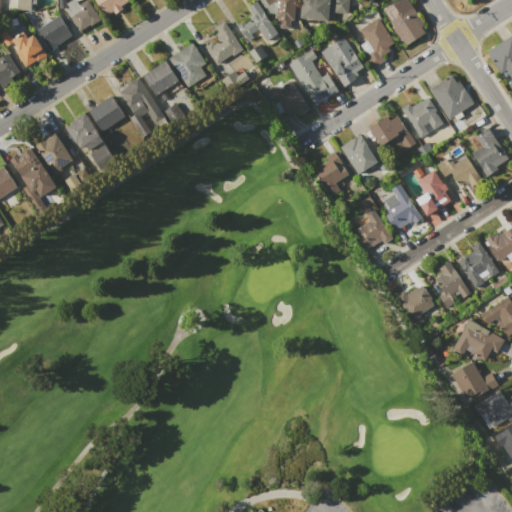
[(16,0),(31,0),(30,11),(16,10),(16,0)]
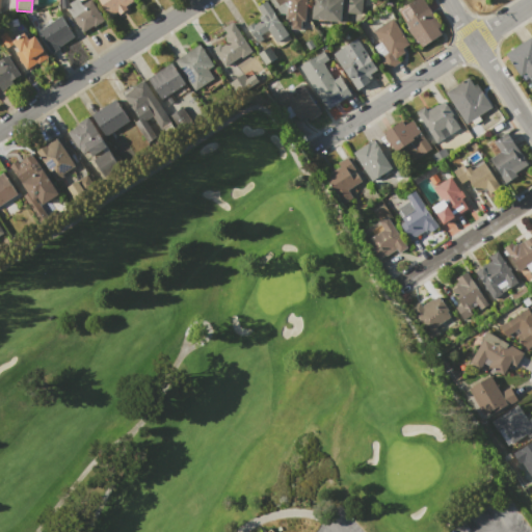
[(59,0),(68,0),(69,8),(60,8),(59,0)]
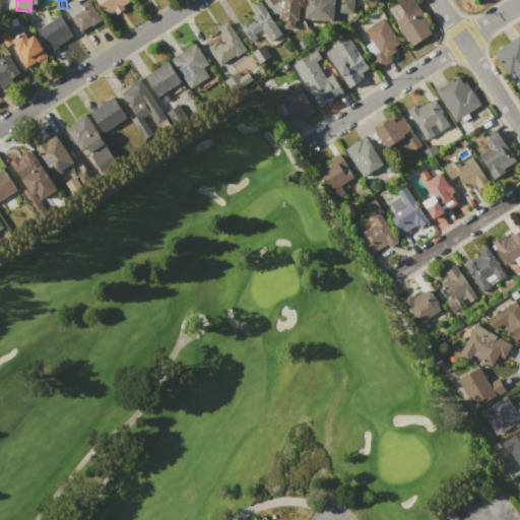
[(86,0),(88,0),(102,19),(92,25),(92,24),(80,33),(66,10),(70,7),(67,4),(73,0),(77,0),(80,4),(86,0)]
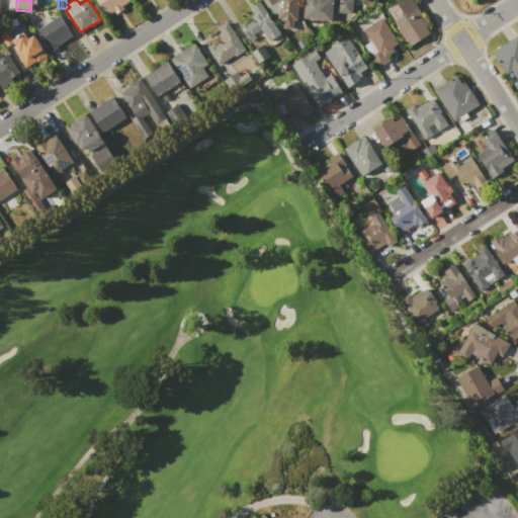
[(128,0),(130,1),(122,6),(124,9),(115,14),(113,11),(105,16),(95,0),(128,0)]
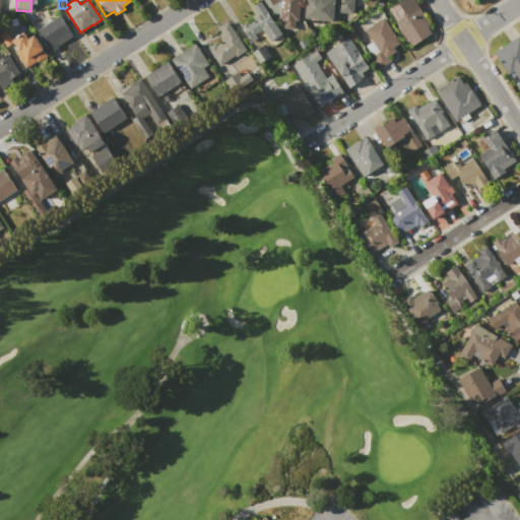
[(261,0),(281,35),(269,42),(262,29),(255,35),(258,39),(252,43),(241,26),(248,22),(249,24),(255,20),(253,18),(257,16),(251,7),(261,0)]
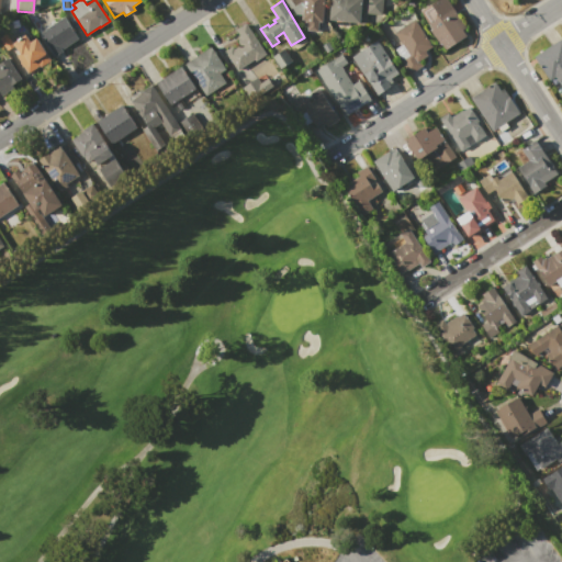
[(292,8),(291,9),(284,0),(323,0),(322,21),(327,21),(326,31),(318,30),(318,31),(307,30),(307,26),(304,26),(304,21),(302,20),(302,15),(298,14),(298,13),(295,14),(292,8)]
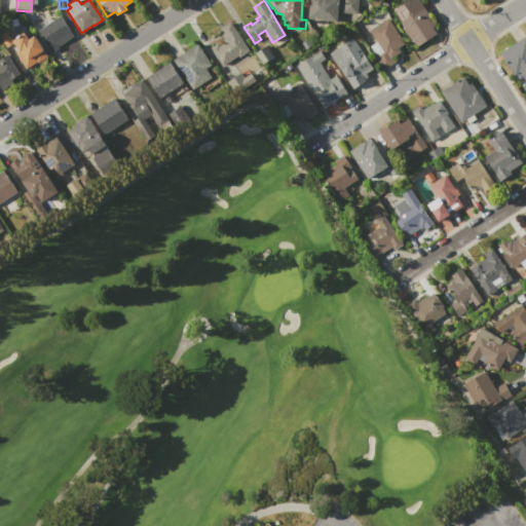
[(309,0),(338,0),(337,12),(336,22),(307,19),(309,0)]
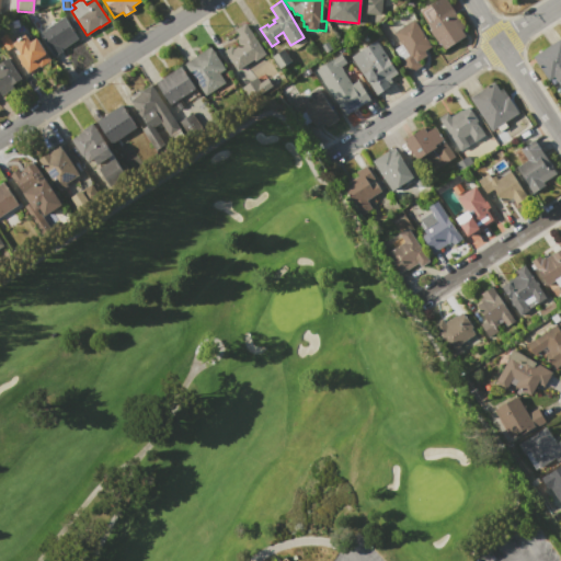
[(365,0),(380,0),(380,14),(365,13),(365,0)]
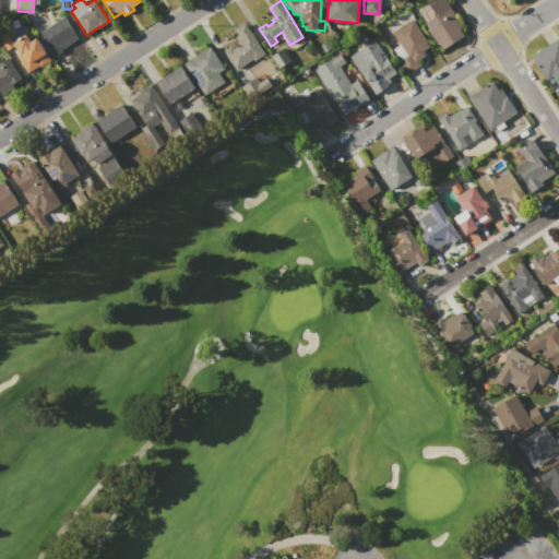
[(433,0),(445,0),(463,27),(461,30),(464,35),(442,49),(438,44),(437,45),(427,30),(429,30),(417,11),(428,4),(433,0)]
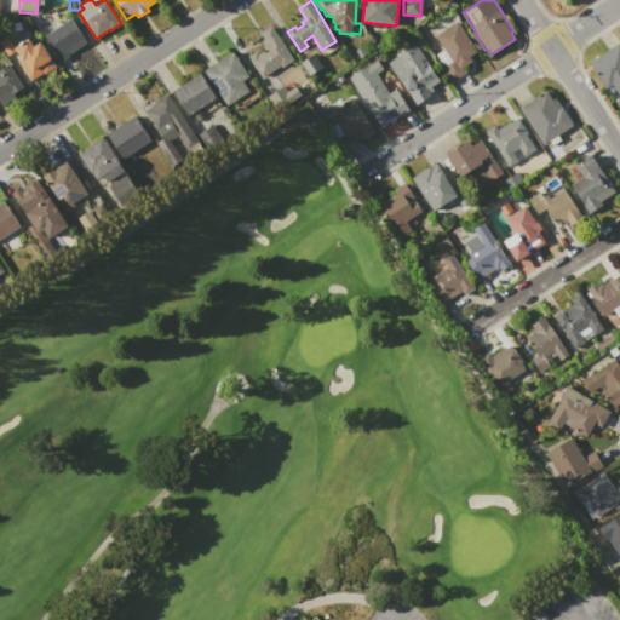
[(70,18),(86,42),(68,55),(69,56),(59,62),(56,55),(44,36),(70,18)]
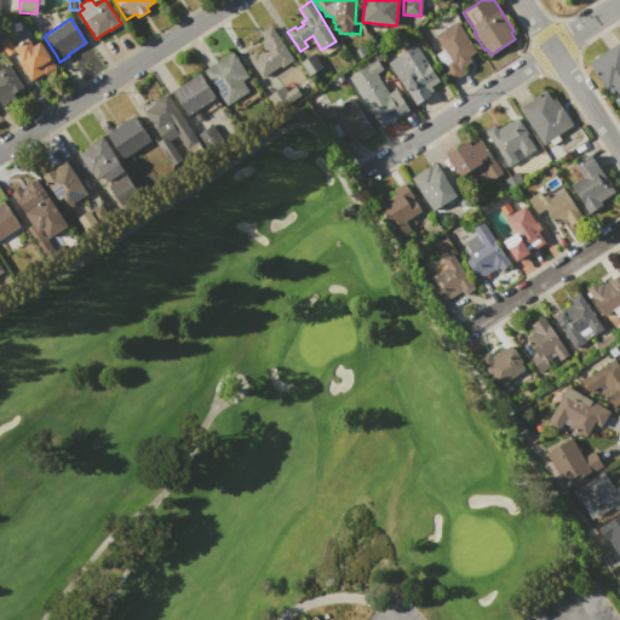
[(435,36),(458,22),(466,35),(465,35),(470,45),(471,44),(476,52),(469,56),(472,61),(463,68),(466,73),(452,82),(440,65),(442,64),(435,55),(443,49),(435,36)]
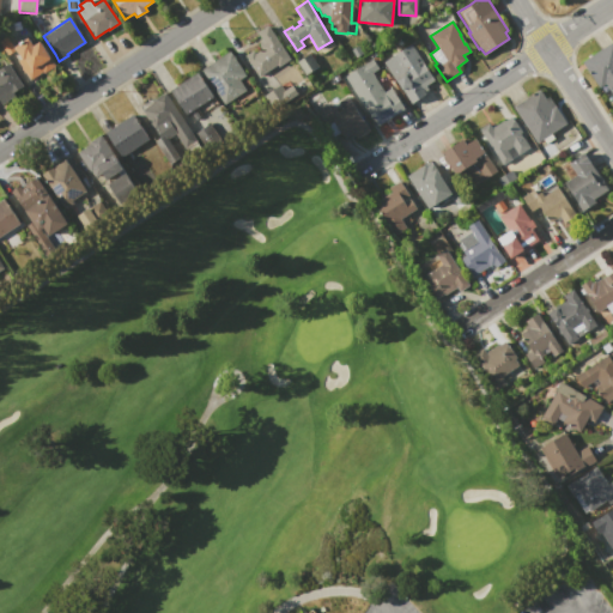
[(268,25),(291,59),(278,67),(277,65),(259,77),(246,56),(254,50),(255,53),(262,49),(259,43),(262,41),(258,32),(268,25)]
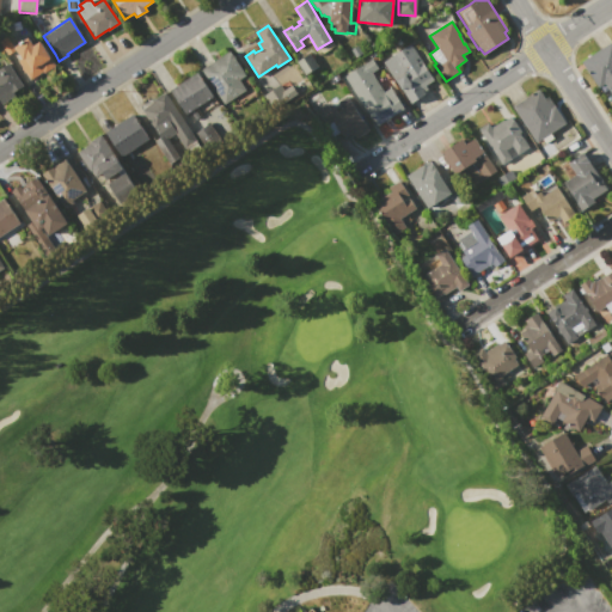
[(0,41),(6,37),(14,50),(7,56),(0,43),(0,41)]
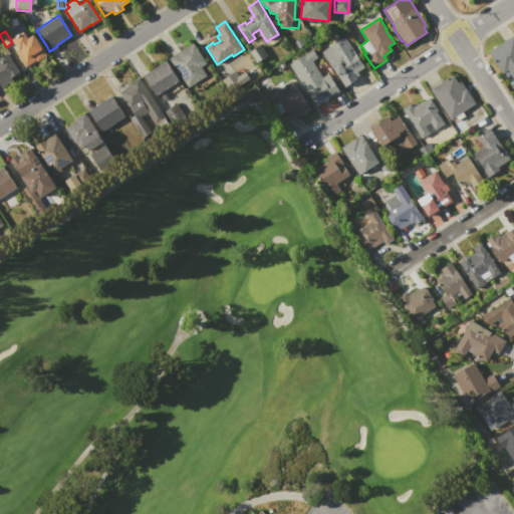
[(25,67),(15,51),(18,49),(11,39),(24,31),(28,38),(33,35),(46,55),(36,61),(35,60),(25,67)]
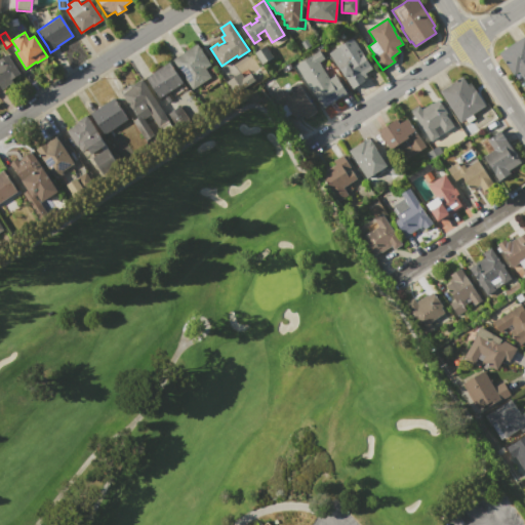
[(498,53),(524,36),(524,37),(524,83),(521,77),(522,77),(518,72),(514,75),(498,53)]
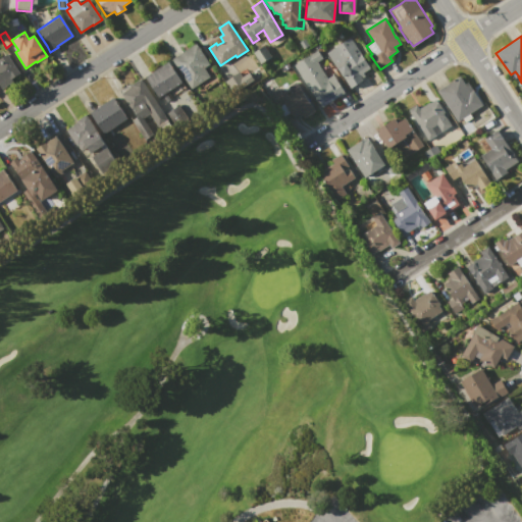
[(350,38),(370,68),(364,72),(366,76),(362,79),(364,81),(351,90),(336,68),(335,68),(326,53),(350,38)]
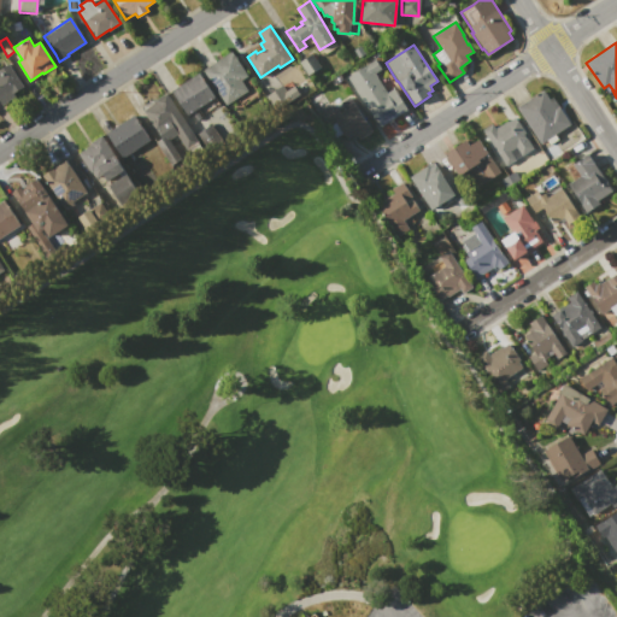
[(230,52),(236,59),(248,76),(241,81),(247,89),(225,105),(203,71),(230,52)]
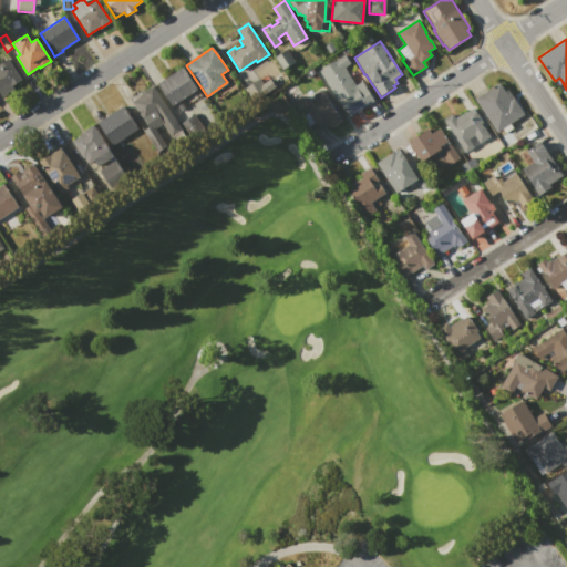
[(286,49),(295,61),(282,70),(274,58),(286,49)]
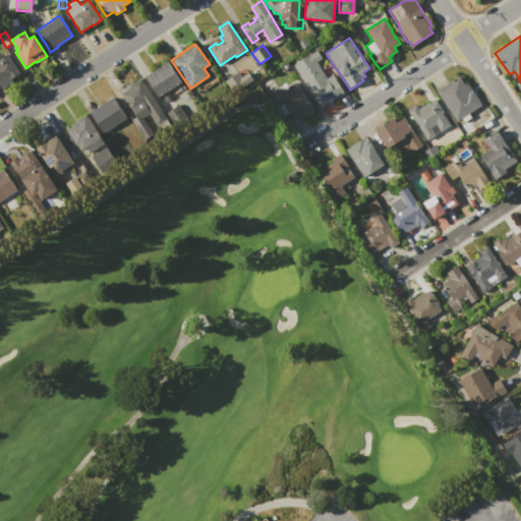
[(293,65),(316,50),(323,58),(316,62),(327,78),(333,74),(344,93),(321,108),(293,65)]
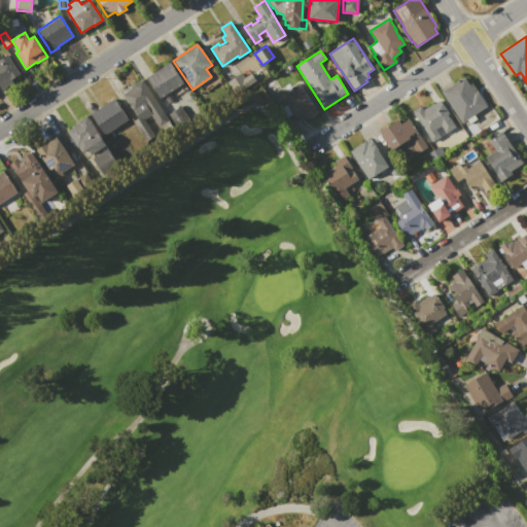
[(0,57),(5,55),(20,75),(0,88),(0,57)]
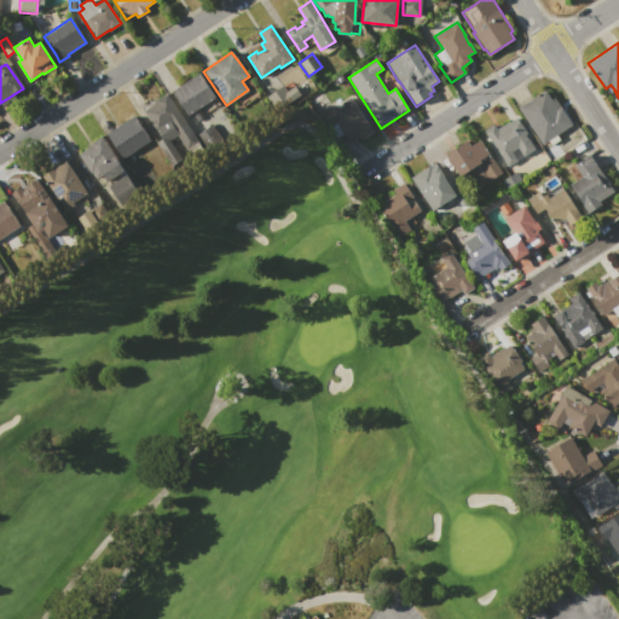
[(171,91),(198,73),(214,98),(187,116),(171,91)]
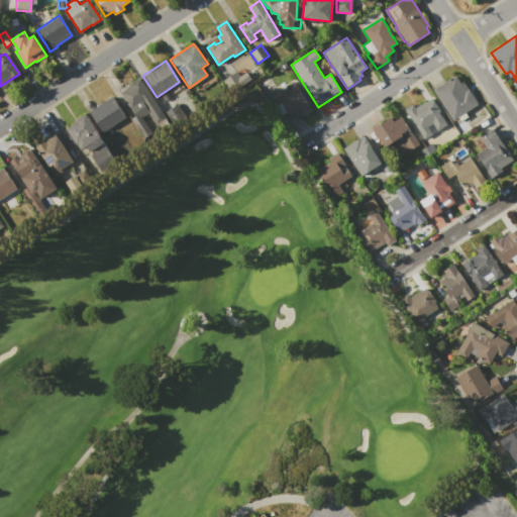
[(433,90),(455,76),(460,83),(463,82),(478,103),(464,112),(468,116),(460,120),(457,117),(453,120),(433,90)]
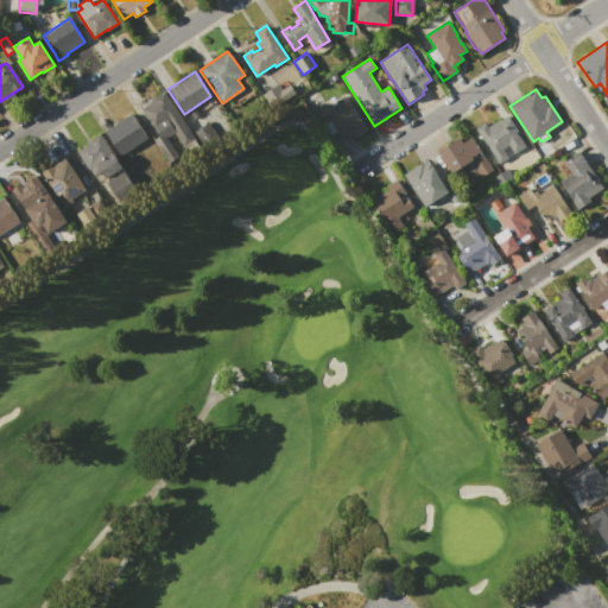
[(164,92),(195,139),(185,146),(165,116),(160,119),(162,120),(152,126),(139,106),(153,96),(154,99),(164,92)]
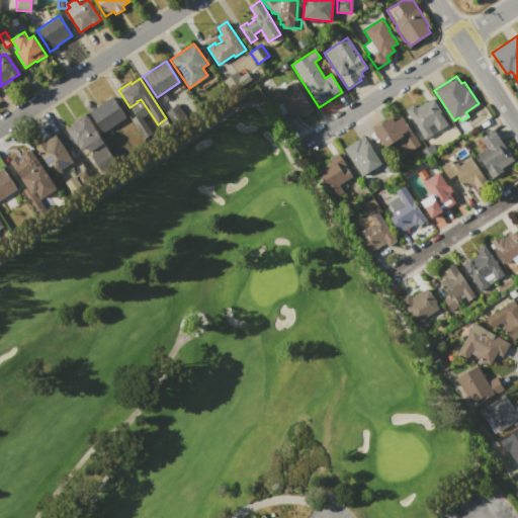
[(292,79),(313,110),(303,117),(300,114),(298,115),(296,113),(291,117),(281,102),(275,106),(267,94),(276,88),(279,93),(283,91),(285,94),(289,92),(284,85),(292,79)]
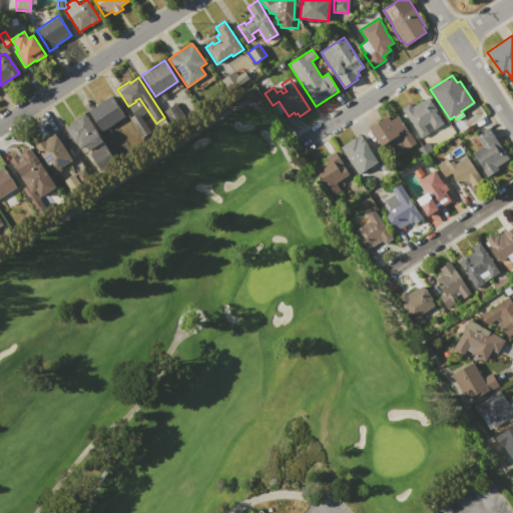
[(87,111),(111,95),(124,115),(101,131),(87,111)]
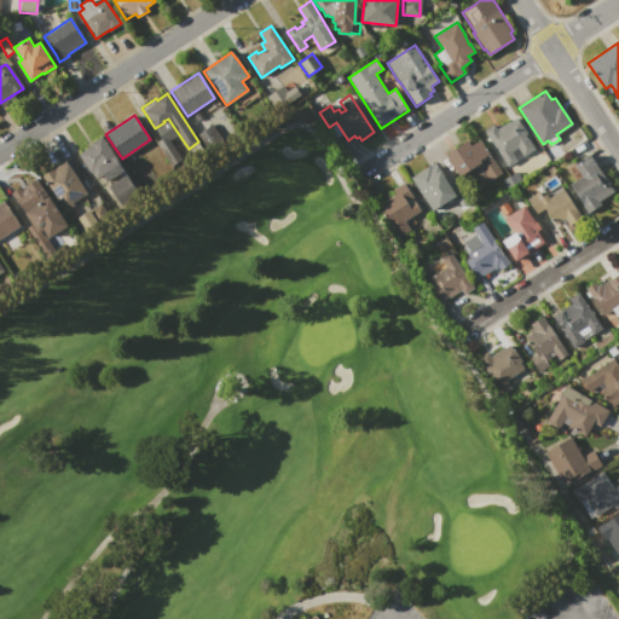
[(537,148),(522,156),(518,148),(512,151),(518,160),(508,166),(485,131),(493,125),(497,128),(509,121),(509,122),(518,116),(528,133),(527,134),(537,148)]
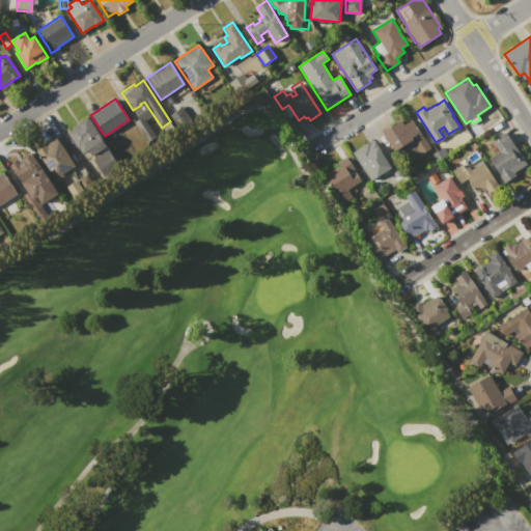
[(87,117),(103,140),(87,149),(84,144),(78,148),(66,132),(78,124),(77,123),(87,117)]
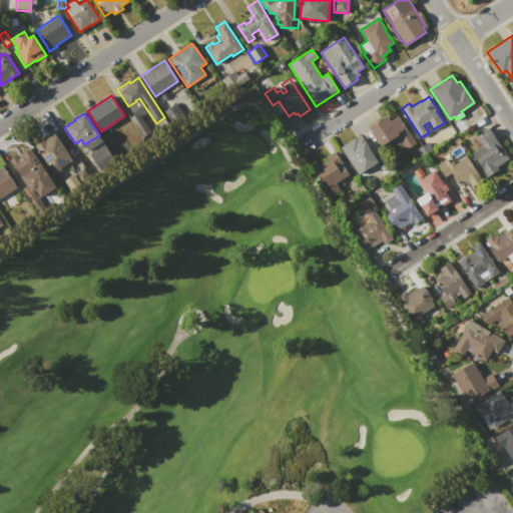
[(416,142),(390,159),(384,150),(387,148),(384,143),(381,145),(369,128),(387,116),(390,121),(398,116),(416,142)]
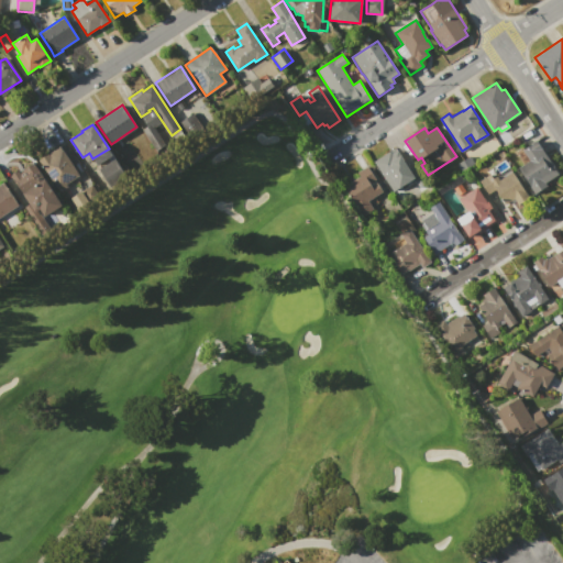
[(534,194),(518,168),(529,159),(522,150),(537,140),(560,174),(553,178),(553,177),(545,181),(548,185),(534,194)]
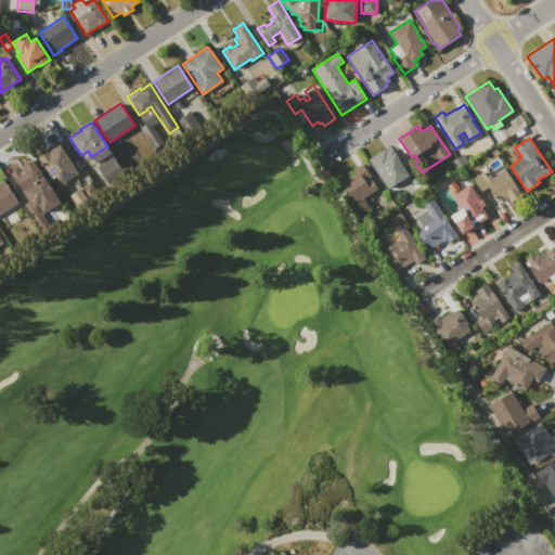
[(59,144),(78,172),(64,182),(65,184),(60,189),(38,157),(48,151),(49,152),(59,144)]
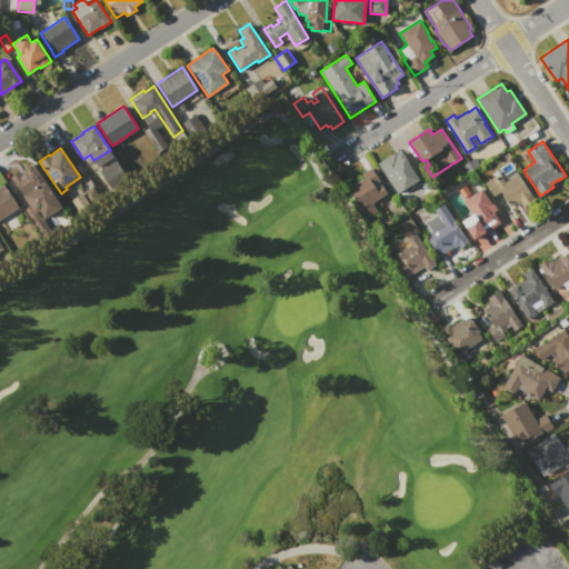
[(378,163),(393,153),(397,157),(402,152),(408,161),(413,158),(423,173),(406,186),(407,188),(398,195),(378,163)]
